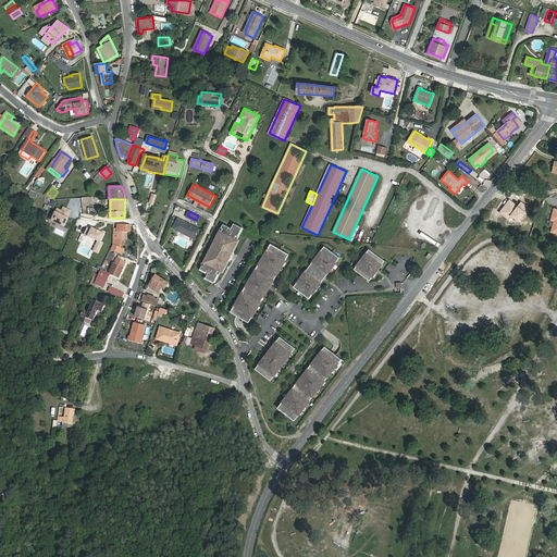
[(195,239),(200,230),(184,221),(178,231),(195,239)]
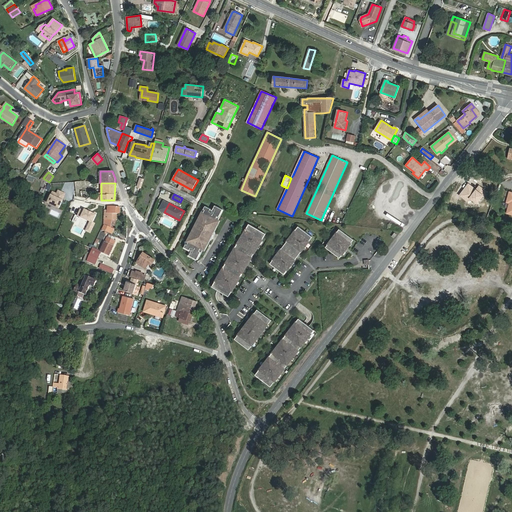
[(202,212),(194,228),(196,229),(194,231),(193,231),(187,241),(189,242),(187,245),(186,244),(184,247),(190,250),(192,251),(189,256),(197,260),(201,252),(200,251),(201,248),(204,250),(208,242),(207,242),(208,239),(211,240),(213,237),(211,236),(212,234),(214,235),(216,232),(212,231),(214,228),(215,228),(219,221),(216,219),(217,216),(219,217),(223,209),(215,205),(213,210),(211,209),(205,206),(204,209),(205,210),(204,213),(202,212)]
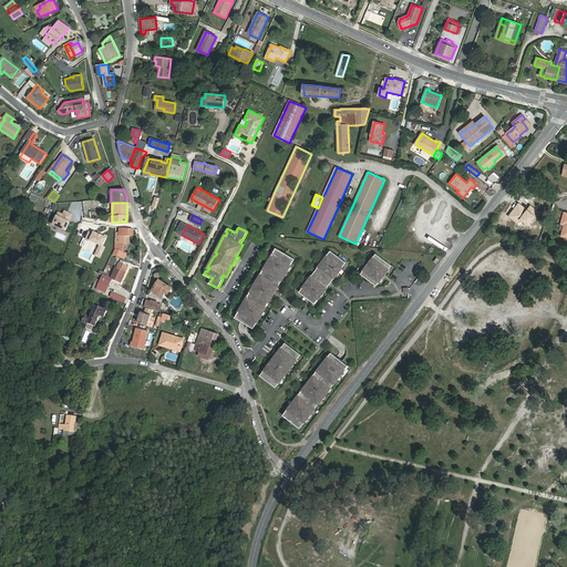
[(130,237),(133,237),(133,229),(120,228),(120,233),(116,233),(116,243),(116,245),(115,250),(113,254),(124,259),(126,255),(123,253),(125,246),(130,246),(130,237)]
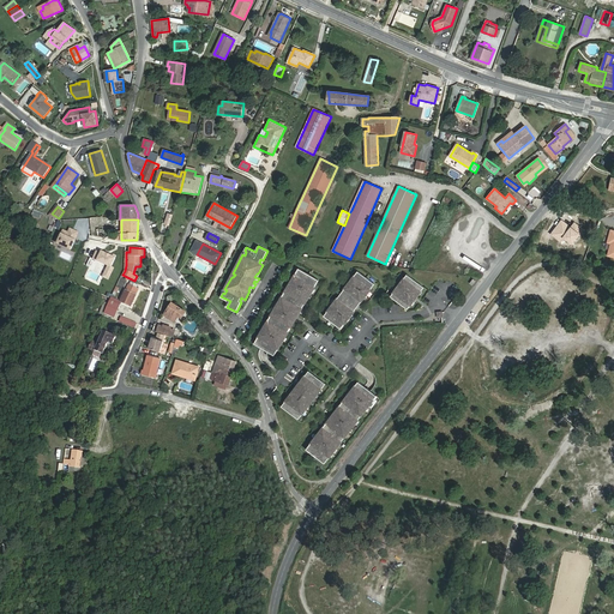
[(94,272),(101,258),(78,248),(71,263),(94,272)]
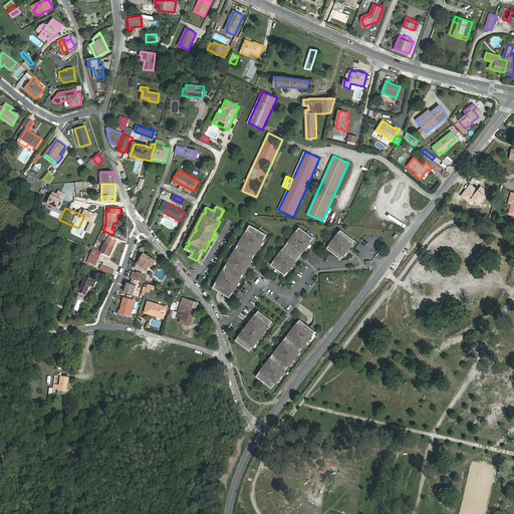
[(250,225),(213,288),(230,297),(267,235),(250,225)]
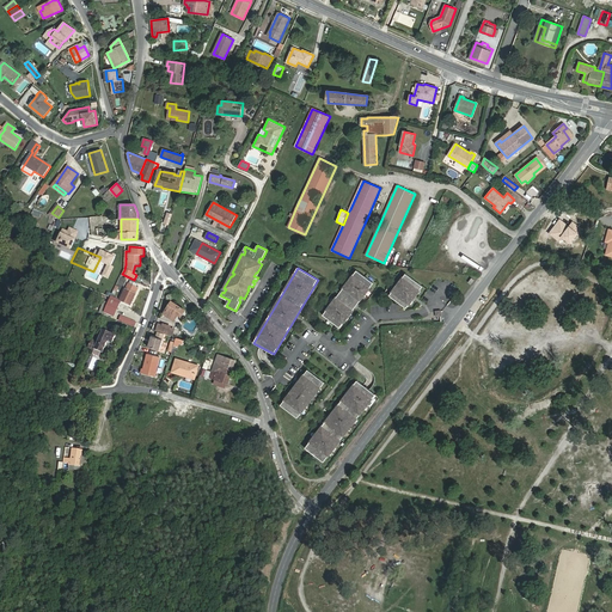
[(356,271),(323,316),(340,328),(373,283),(356,271)]
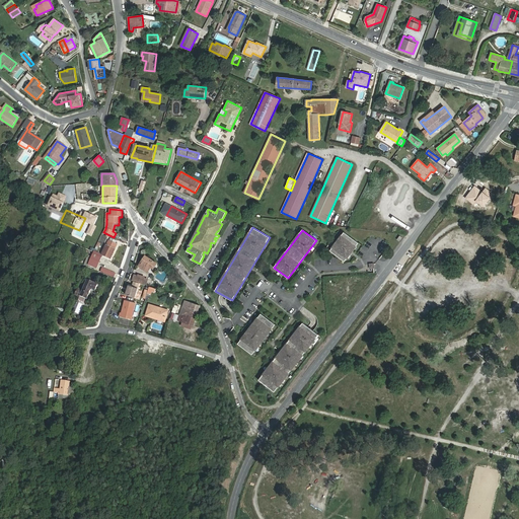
[(344,232),(330,250),(345,262),(358,243),(344,232)]
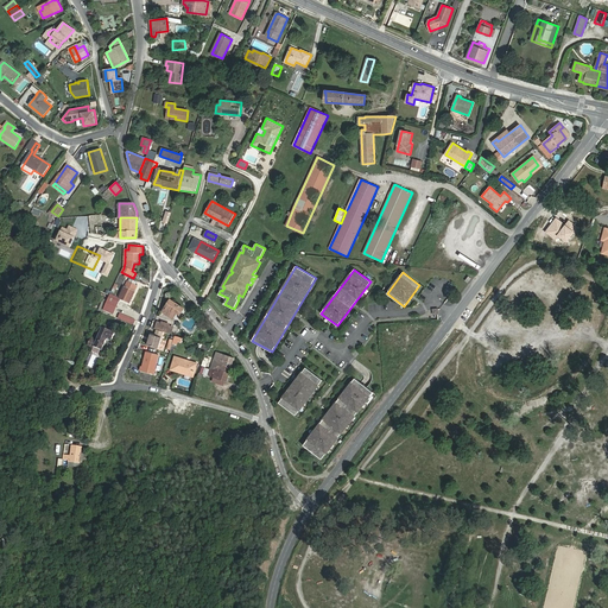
[(127,282),(125,287),(120,298),(130,303),(134,292),(137,286),(138,283),(130,279),(128,283),(127,282)]
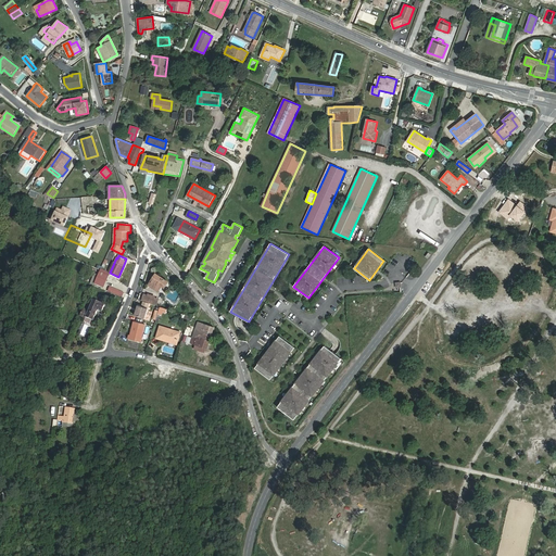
[(98,279),(104,282),(108,275),(100,272),(97,279),(98,279)]
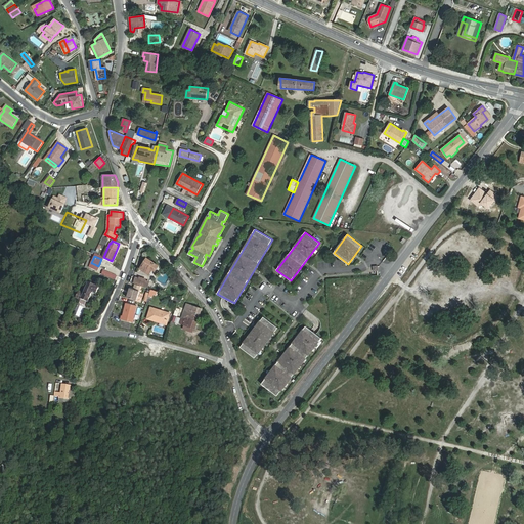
[(155,271),(158,266),(147,258),(140,268),(149,274),(153,269),(155,271)]
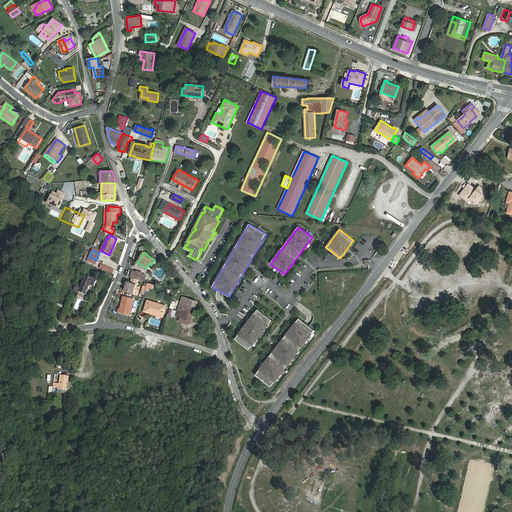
[(96,260),(90,257),(88,262),(97,266),(99,261),(96,260)]
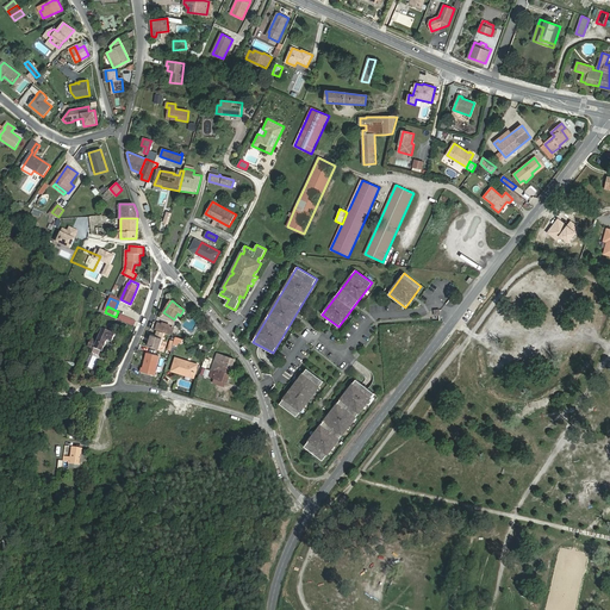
[(135,325),(136,322),(120,315),(119,319),(135,325)]
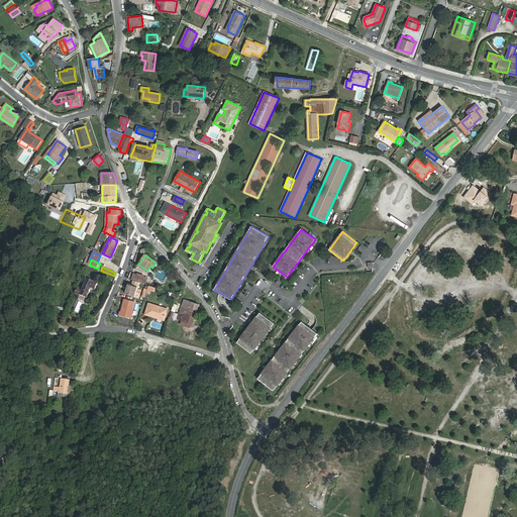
[(134,274),(132,279),(145,283),(146,278),(134,274)]
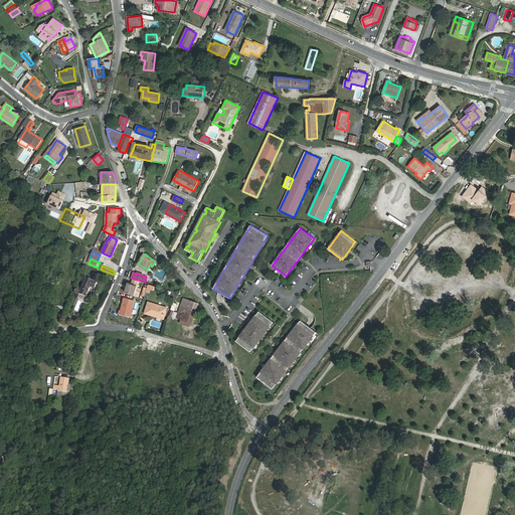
[(76,287),(74,293),(79,295),(79,294),(87,297),(91,288),(95,289),(98,282),(87,278),(81,289),(76,287)]
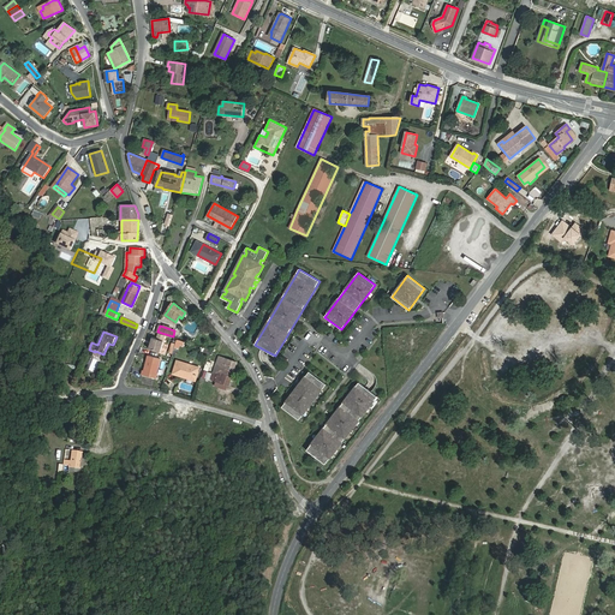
[(153,338),(149,348),(160,352),(166,335),(159,333),(156,339),(153,338)]
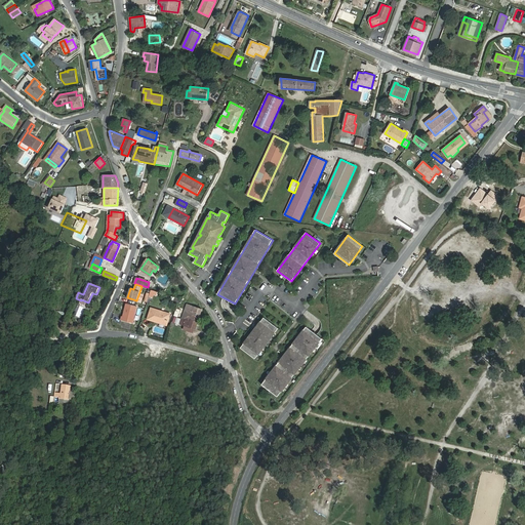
[(350,299),(349,290),(338,291),(339,300),(350,299)]
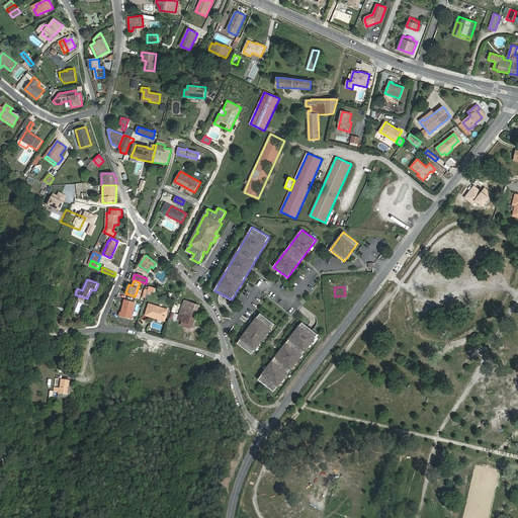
[(120,313),(119,316),(132,319),(136,303),(124,299),(121,313),(120,313)]
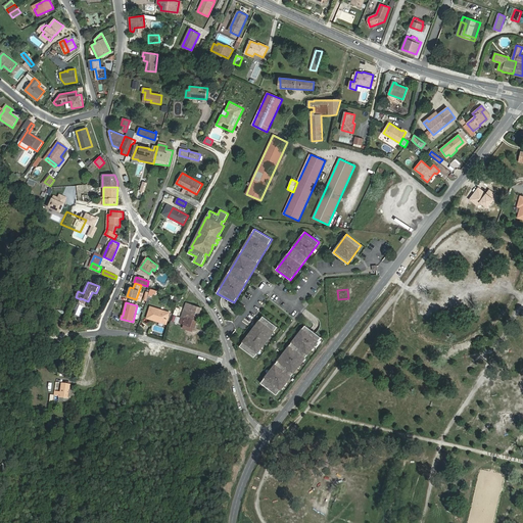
[(184,308),(182,318),(186,319),(187,315),(191,316),(192,314),(198,316),(201,307),(188,303),(186,310),(184,308)]
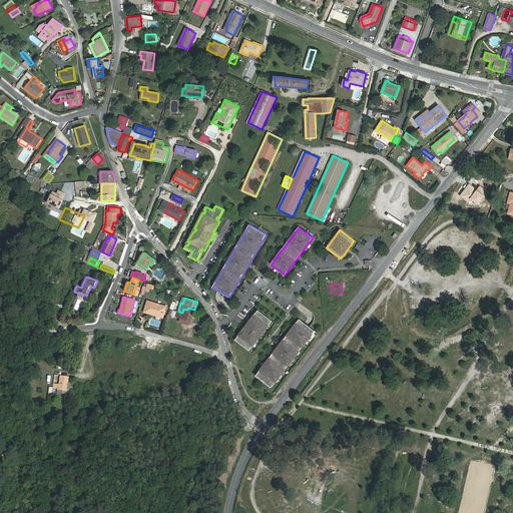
[(154,314),(162,316),(165,307),(148,302),(144,312),(154,315),(154,314)]
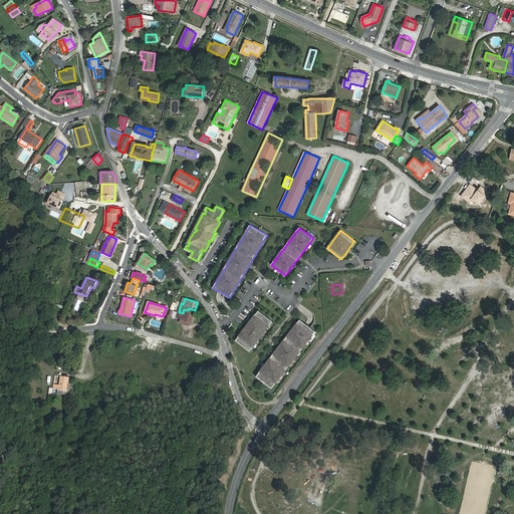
[(192,321),(195,310),(189,308),(188,310),(184,309),(183,313),(179,312),(177,317),(182,318),(183,319),(190,321),(192,321)]
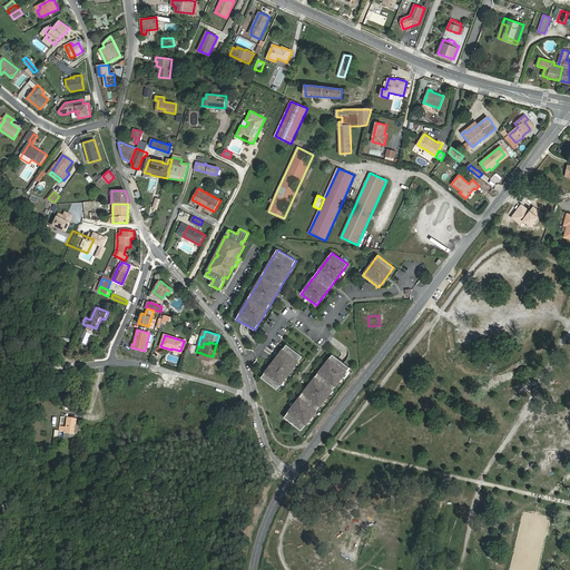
[(286,344),(262,377),(277,390),(302,356),(286,344)]
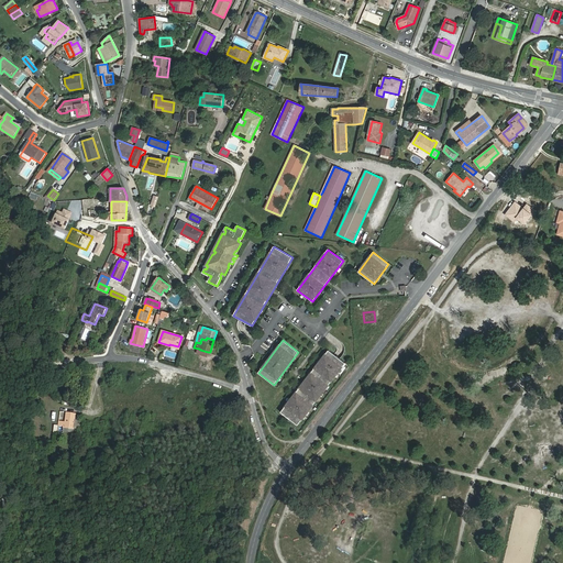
[(328,350),(280,411),(297,424),(344,363),(328,350)]
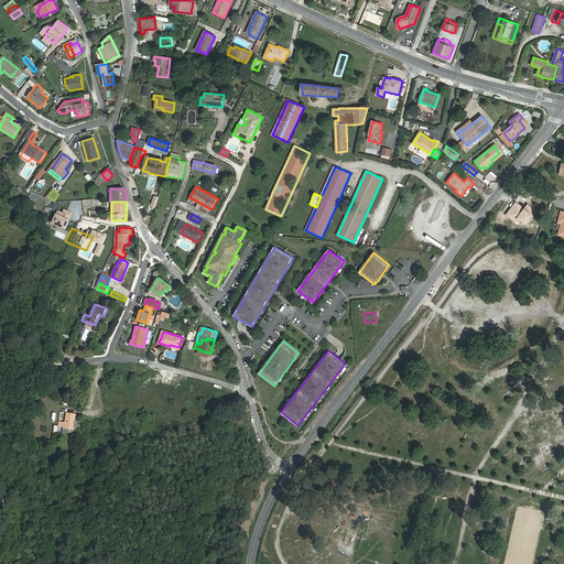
[(194,360),(192,368),(213,375),(215,367),(194,360)]
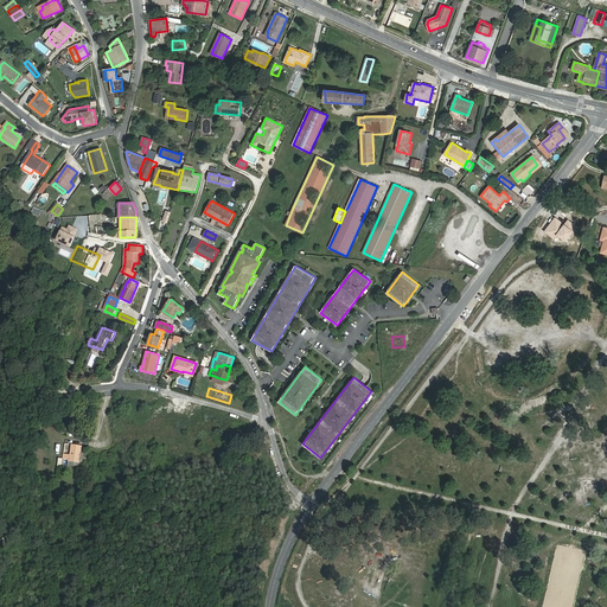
[(69,460),(68,461),(81,462),(83,446),(65,443),(64,445),(63,459),(69,460)]
